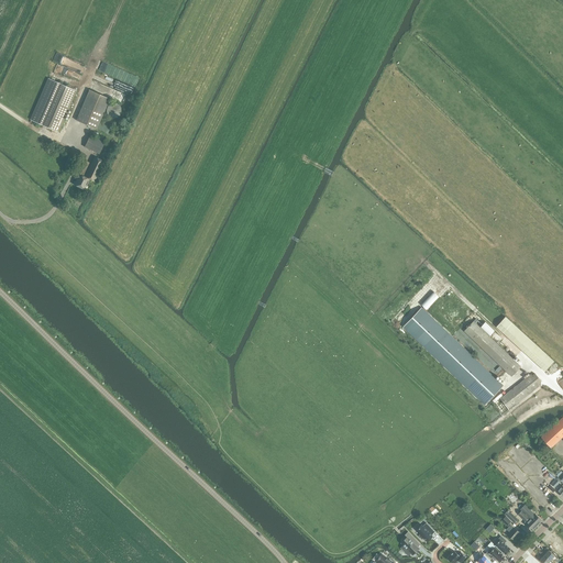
[(31,120),(42,124),(59,84),(48,78),(31,120)]
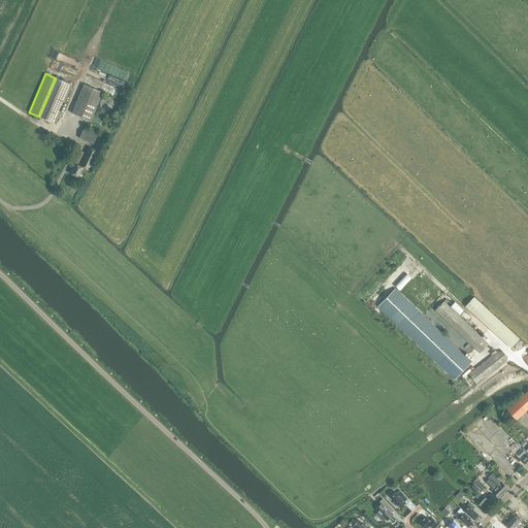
[(71,85),(56,78),(39,117),(54,124),(71,85)]
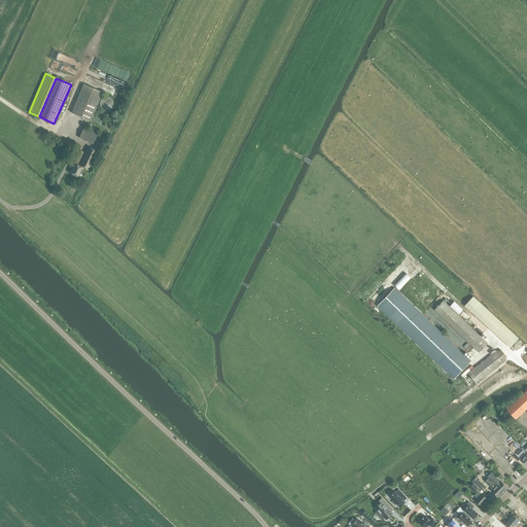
[(90,120),(102,93),(83,83),(71,112),(90,120)]
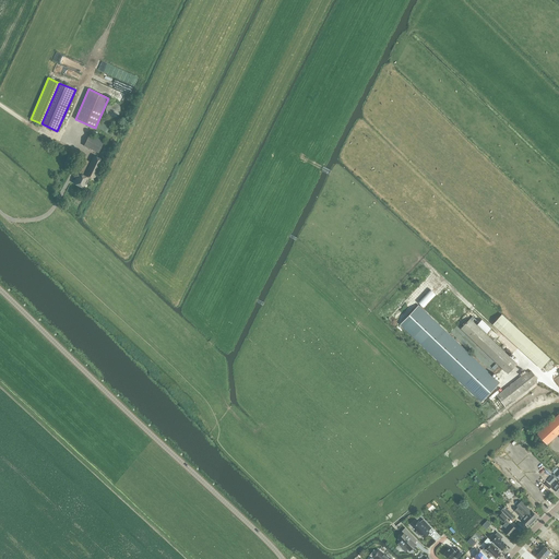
[(106,107),(105,109),(106,113),(107,115),(109,116),(111,117),(114,117),(117,116),(118,115),(120,113),(120,109),(120,107),(118,105),(117,103),(114,103),(111,103),(109,103),(107,105),(106,107)]
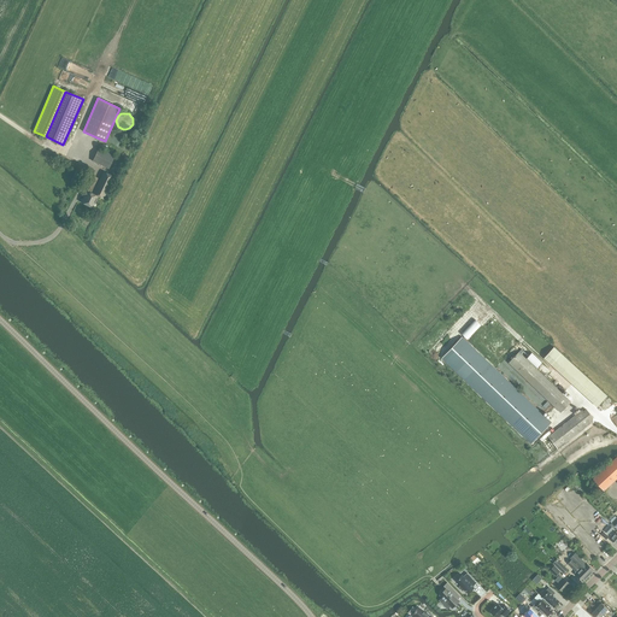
[(107,141),(118,146),(121,139),(110,134),(107,141)]
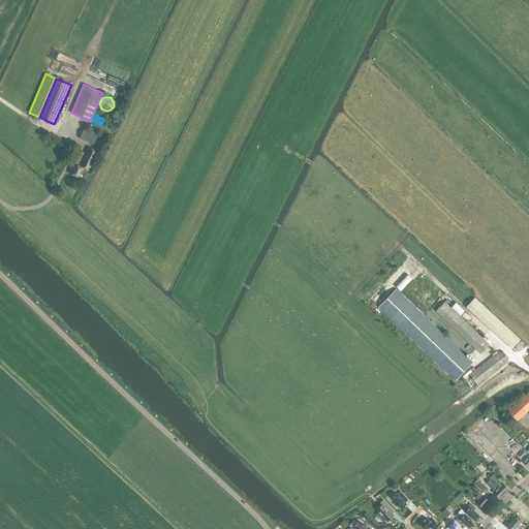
[(84,127),(79,138),(93,145),(98,133),(84,127)]
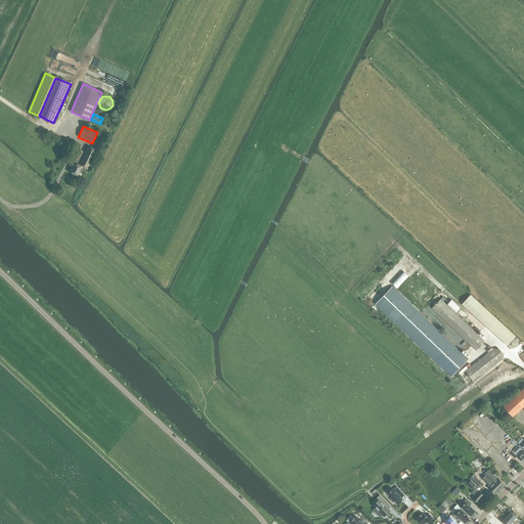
[(83,167),(88,169),(96,149),(87,145),(80,162),(78,161),(82,150),(77,148),(69,166),(71,166),(69,172),(78,176),(83,167)]
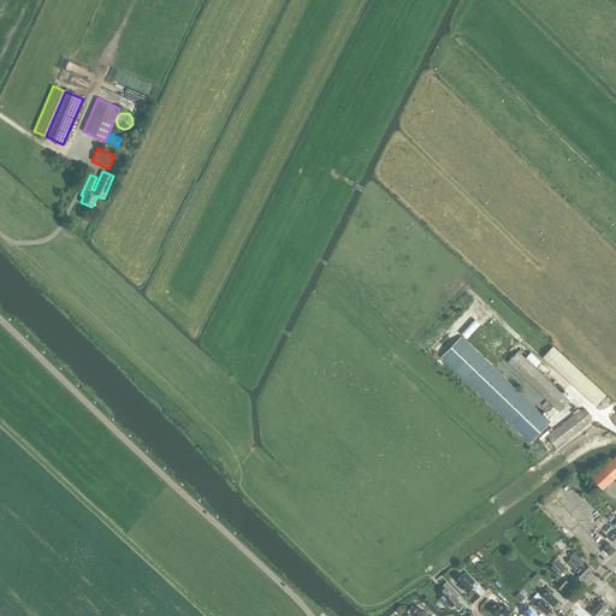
[(474,319),(462,332),(467,338),(480,324),(474,319)]
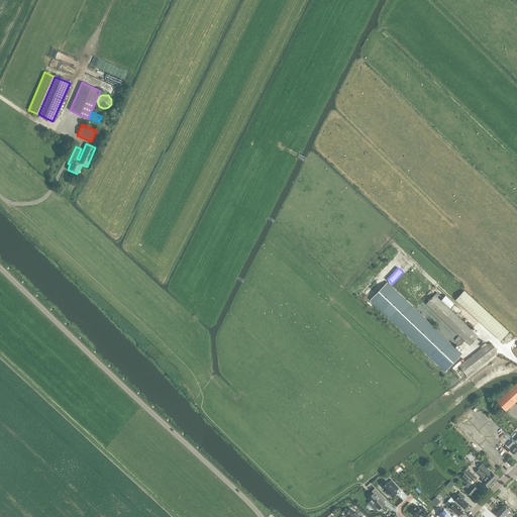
[(387,282),(370,300),(445,372),(462,353),(387,282)]
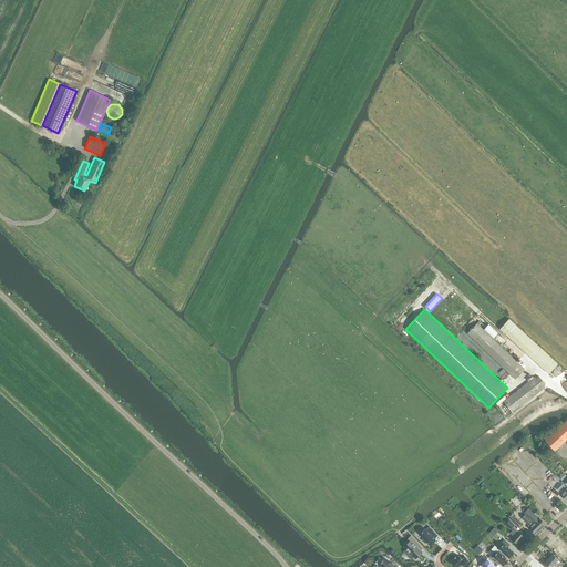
[(515,380),(515,379),(525,369),(477,323),(467,333),(515,380)]
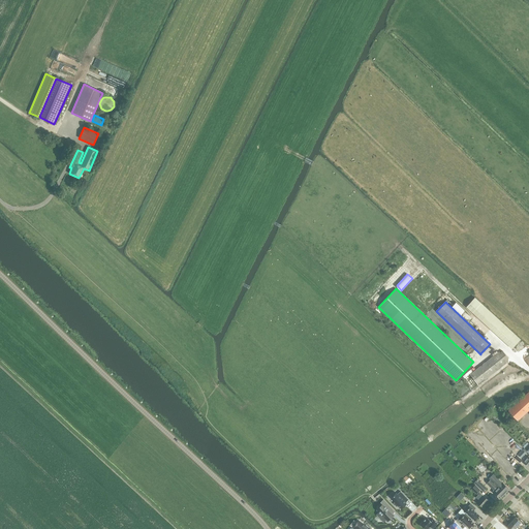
[(455,302),(450,306),(460,314),(464,310),(455,302)]
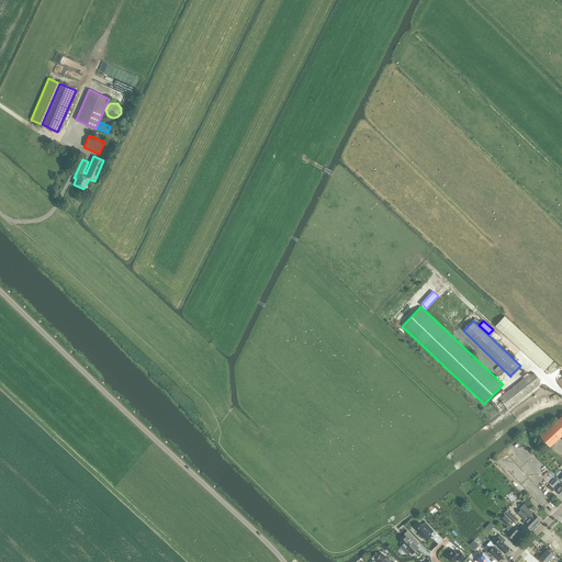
[(532,375),(530,373),(498,397),(508,409),(539,384),(538,383),(540,381),(535,373),(532,375)]
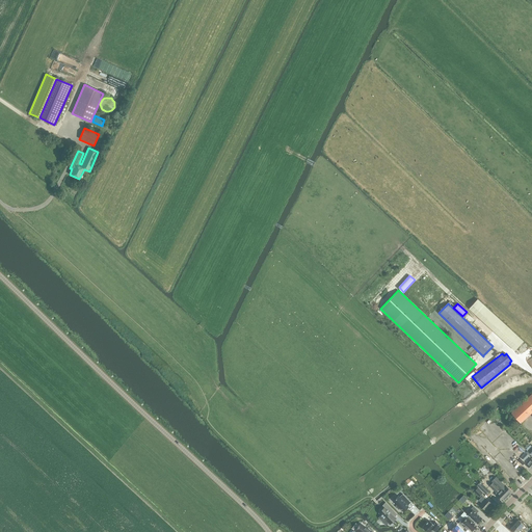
[(531,393),(511,413),(521,423),(531,413),(531,393)]
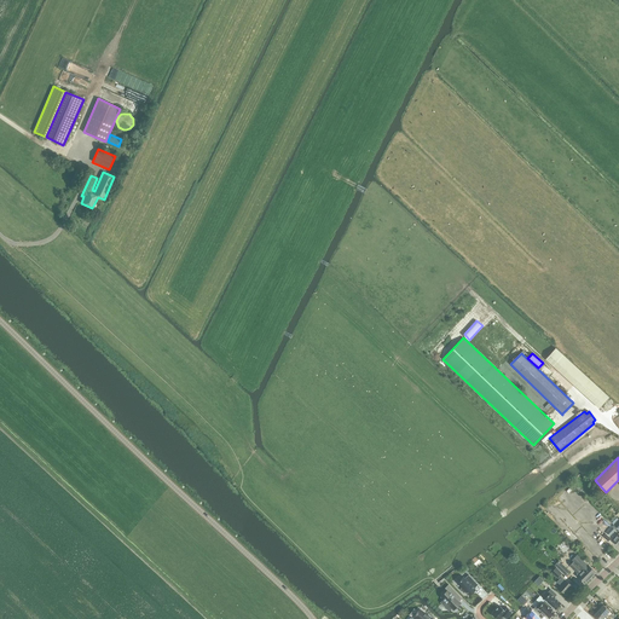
[(588,565),(580,557),(577,554),(572,560),(573,561),(570,565),(578,573),(577,574),(578,576),(578,574),(585,583),(596,572),(588,565)]
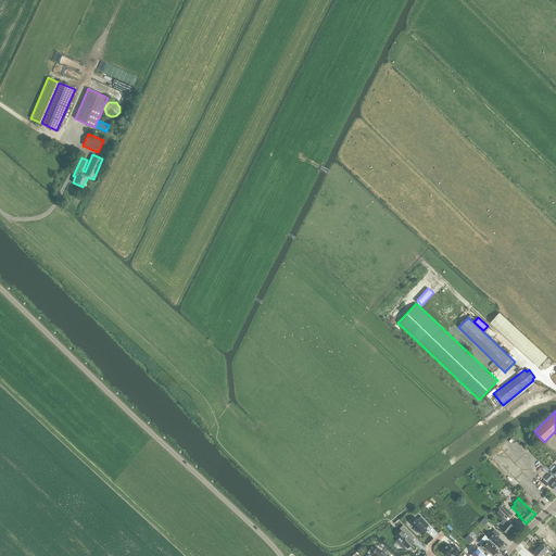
[(507,517),(512,513),(502,504),(498,507),(507,517)]
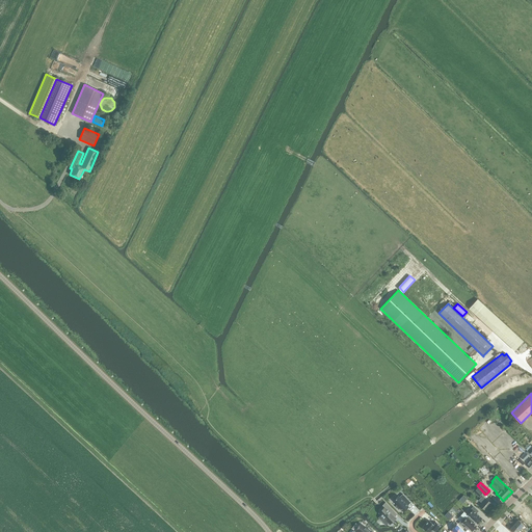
[(478,487),(474,491),(479,497),(483,493),(478,487)]
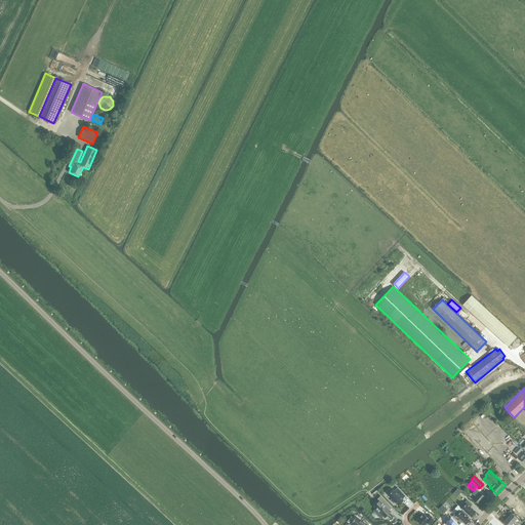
[(403,499),(403,498),(406,496),(398,487),(394,490),(394,489),(388,494),(392,498),(390,499),(394,503),(395,501),(398,505),(403,499)]
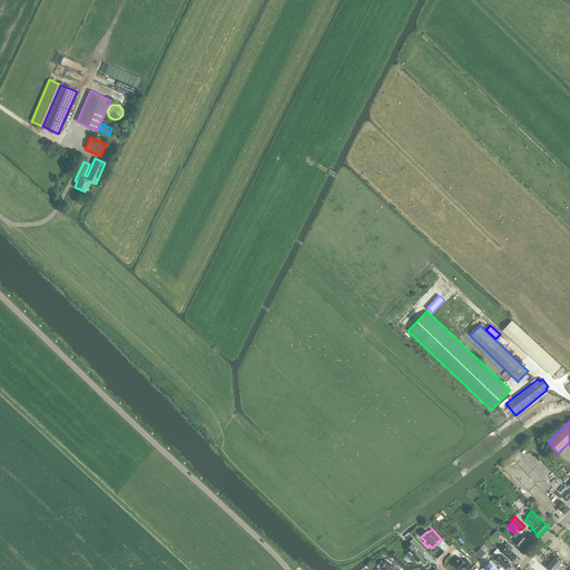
[(517,530),(512,536),(514,537),(514,538),(516,539),(513,541),(521,547),(528,539),(519,532),(517,530)]
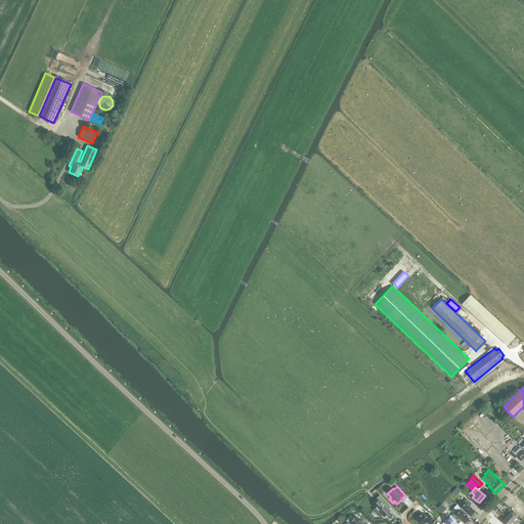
[(378,497),(379,499),(374,505),(376,508),(374,510),(380,517),(383,515),(384,516),(390,511),(386,506),(388,504),(380,495),(378,497)]
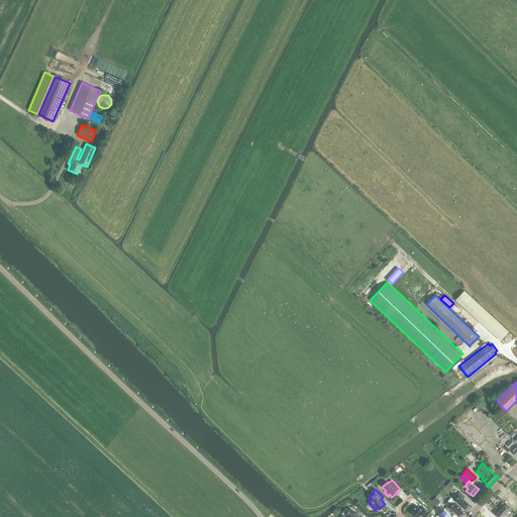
[(455,501),(462,508),(464,509),(469,504),(463,499),(466,497),(459,492),(456,496),(457,497),(454,500),(455,501)]
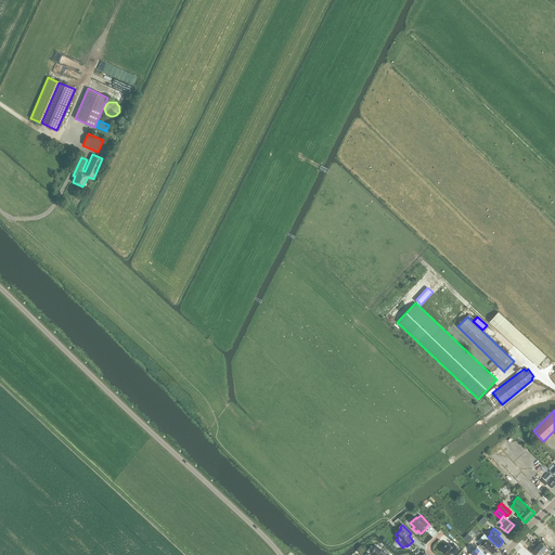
[(469,542),(474,539),(468,533),(464,538),(469,542)]
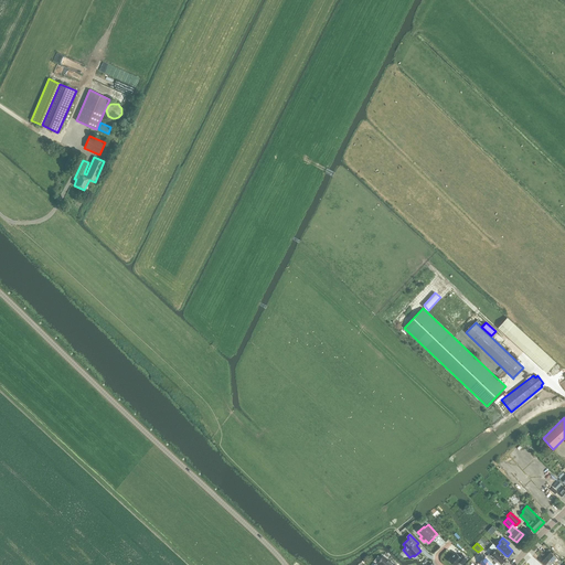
[(444,553),(448,558),(455,552),(450,547),(444,553)]
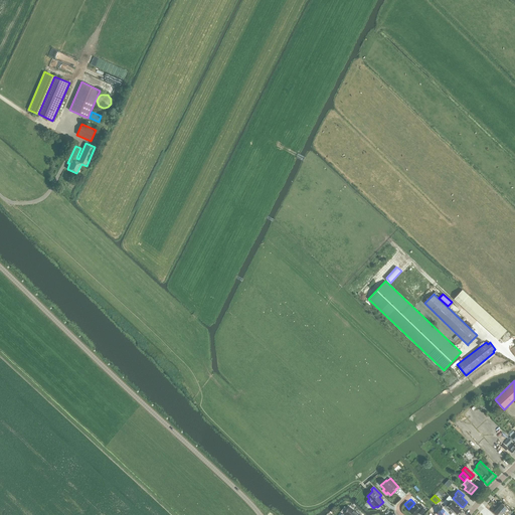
[(460,507),(461,506),(454,499),(451,502),(449,501),(444,507),(450,511),(451,509),(457,514),(462,509),(460,507)]
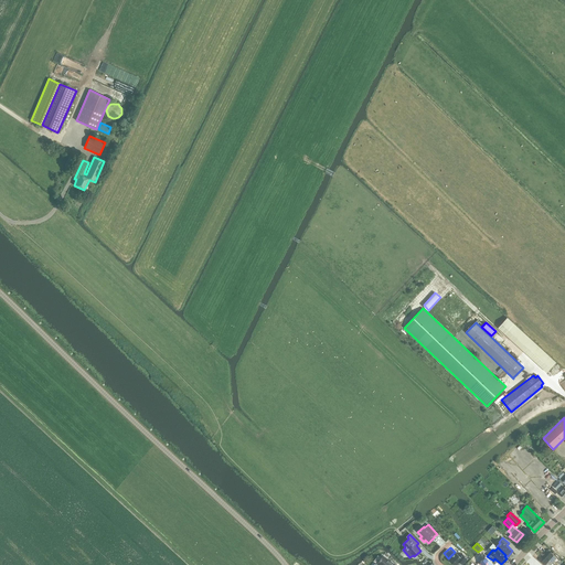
[(551,552),(546,557),(555,564),(558,564),(560,564),(557,562),(561,558),(555,554),(554,555),(551,552)]
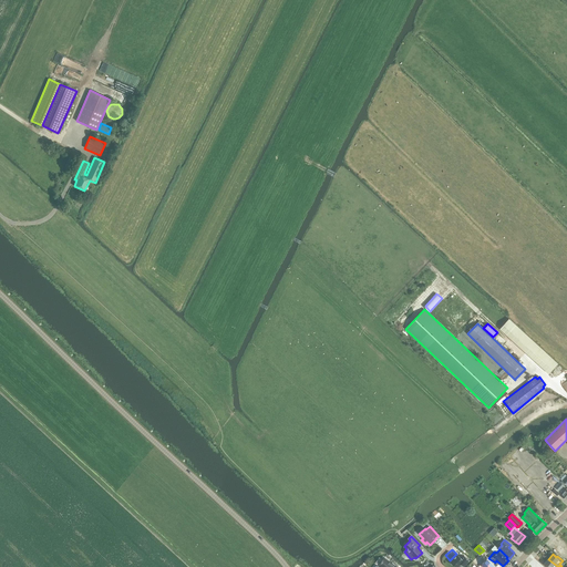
[(457,566),(461,564),(464,566),(470,560),(464,556),(462,558),(457,555),(451,563),(455,566),(457,566)]
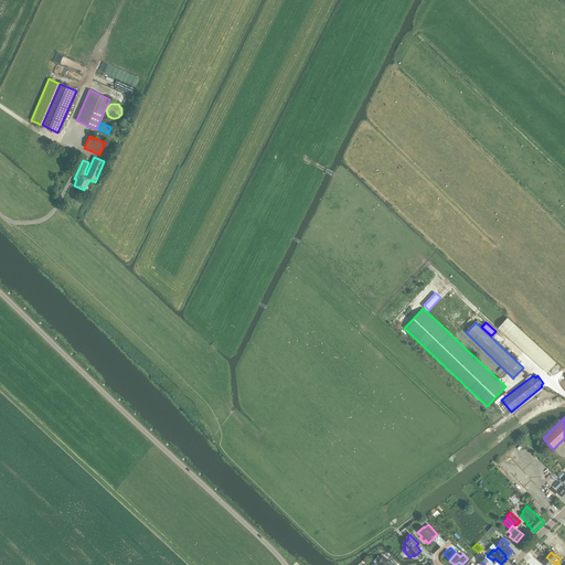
[(481,553),(478,555),(483,561),(480,564),(479,563),(479,564),(480,564),(492,564),(486,558),(486,557),(481,553)]
